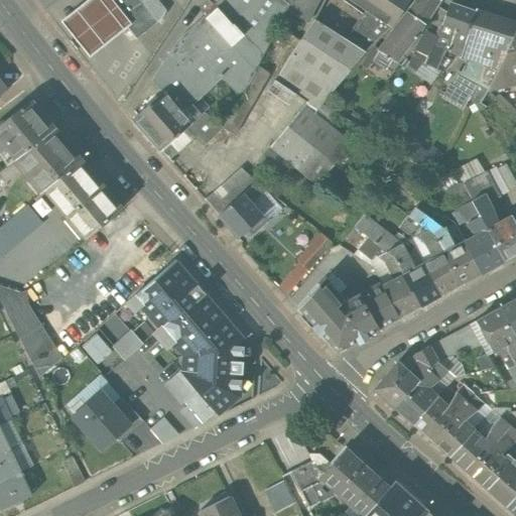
[(113,0),(108,5),(134,38),(161,18),(164,12),(154,0),(113,0)]
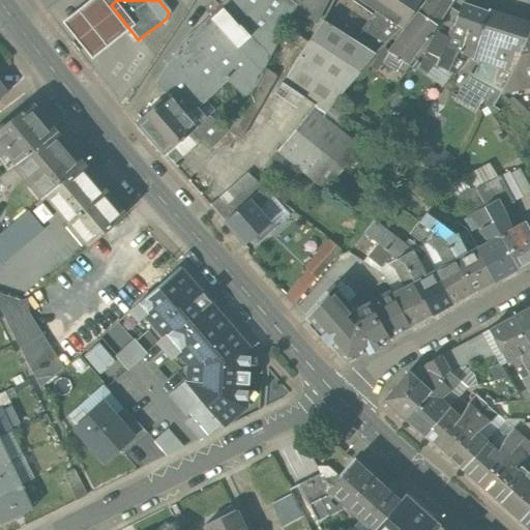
[(328,0),(299,0),(297,5),(320,18),(328,0)]
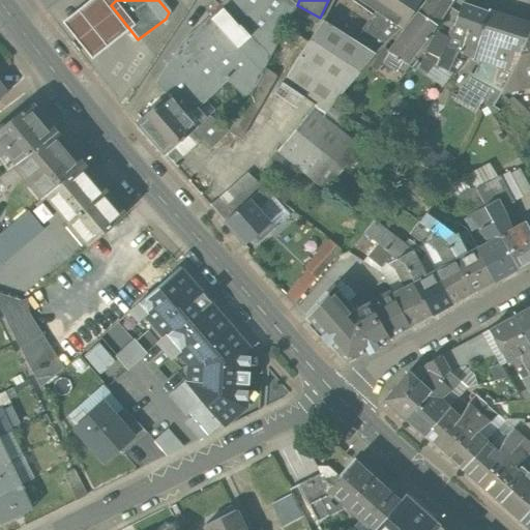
[(358,0),(378,12),(401,27),(422,0),(358,0)]
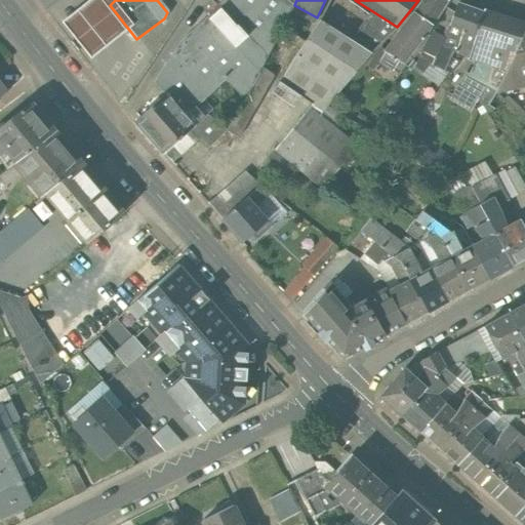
[(446,0),(423,0),(386,53),(399,63),(402,65),(423,38),(431,26),(432,27),(448,1),(446,0)]
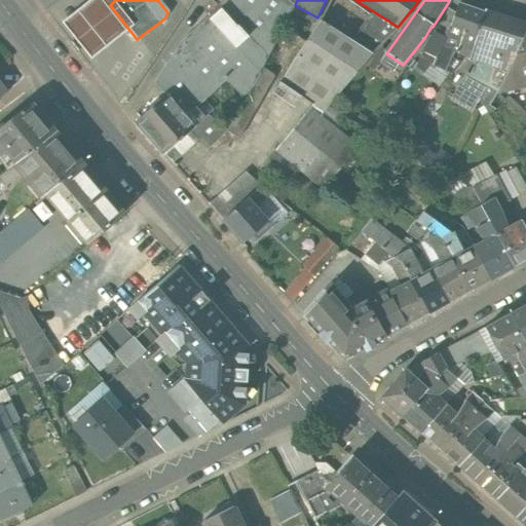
[(486,13),(459,5),(451,25),(466,31),(458,53),(471,60),(486,13)]
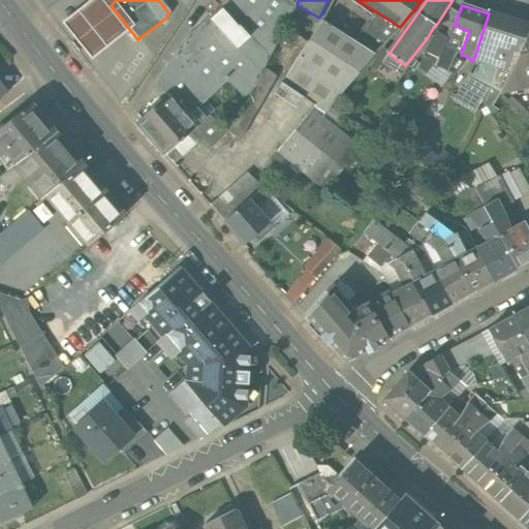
[(239,27),(223,9),(212,20),(232,43),(246,31),(240,25),(239,27)]
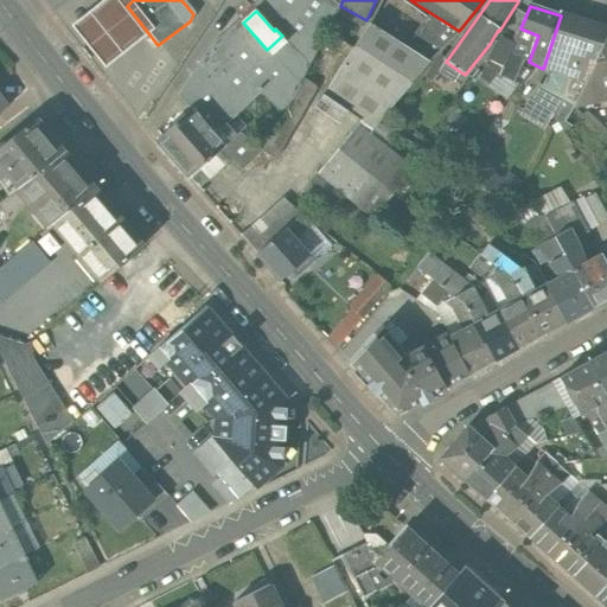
[(370,26),(340,68),(333,78),(324,94),(323,97),(360,121),(315,174),(370,219),(411,171),(383,148),(394,134),(378,125),(428,64),(430,64),(459,31),(433,14),(404,50),(370,26)]
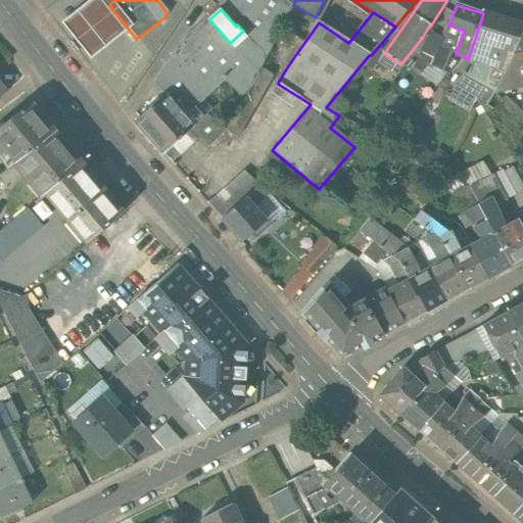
[(522,33),(522,27),(483,13),(468,59),(474,62),(467,77),(471,79),(470,81),(478,85),(478,83),(481,85),(481,84),(494,91),(522,33)]
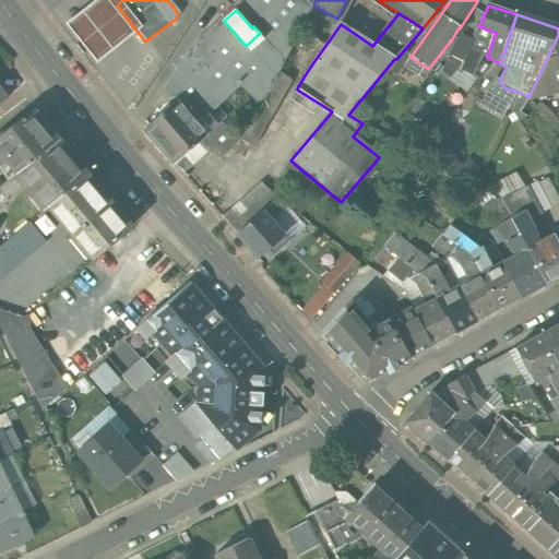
[(260,33),(246,46),(224,21),(192,48),(165,88),(176,102),(207,134),(217,126),(209,116),(218,107),(216,105),(241,84),(260,107),(278,73),(286,59),(260,33)]
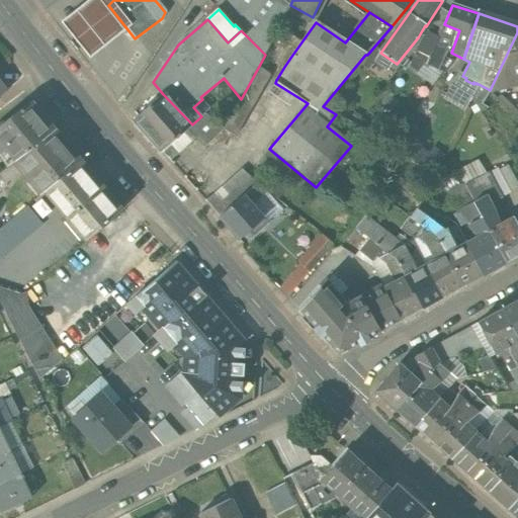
[(517,32),(490,90),(489,91),(517,84),(517,32)]
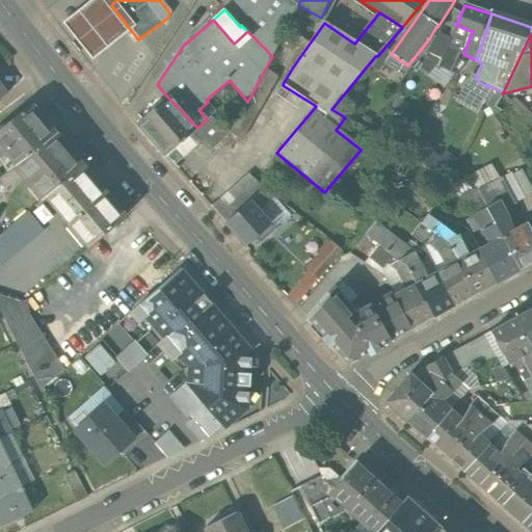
[(441,36),(429,54),(441,60),(448,46),(450,43),(441,36)]
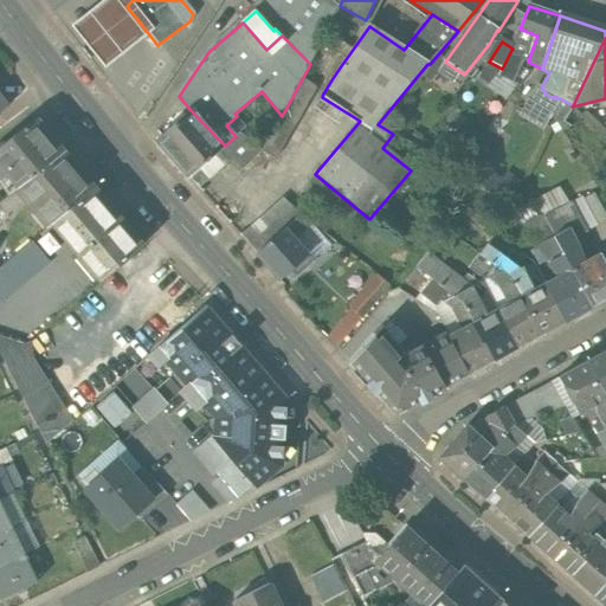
[(510,52),(502,69),(489,62),(479,75),(492,85),(501,78),(514,84),(524,59),(510,52)]
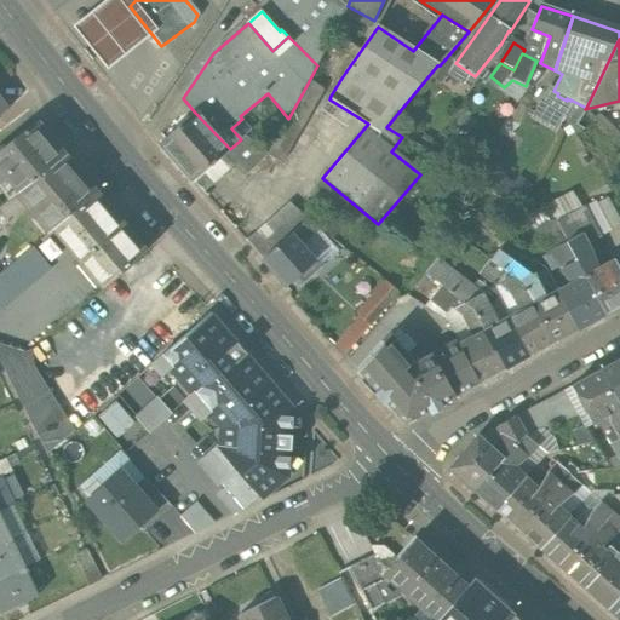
[(471,74),(455,63),(448,75),(464,85),(471,74)]
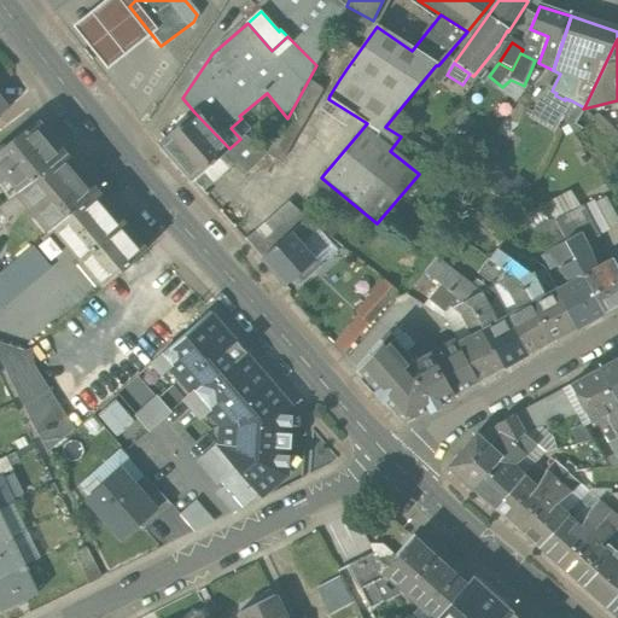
[(339,80),(316,64),(316,65),(308,81),(330,95),(339,80)]
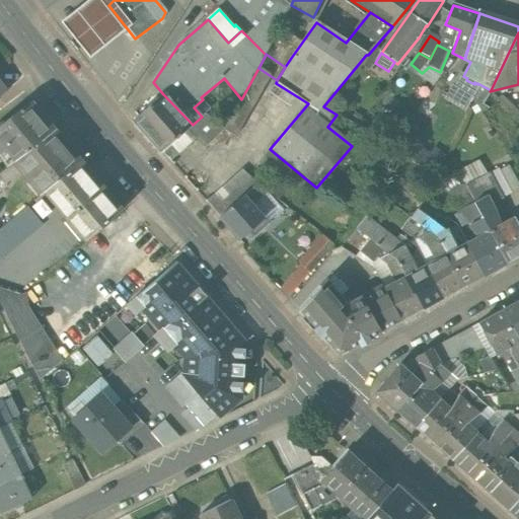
[(193,125),(163,94),(134,121),(162,153),(188,130),(193,125)]
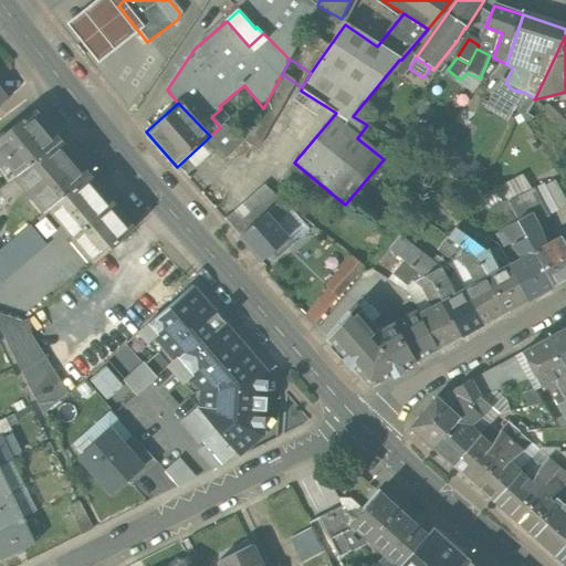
[(32,111),(0,137),(0,169),(6,165),(16,177),(21,171),(59,143),(32,111)]
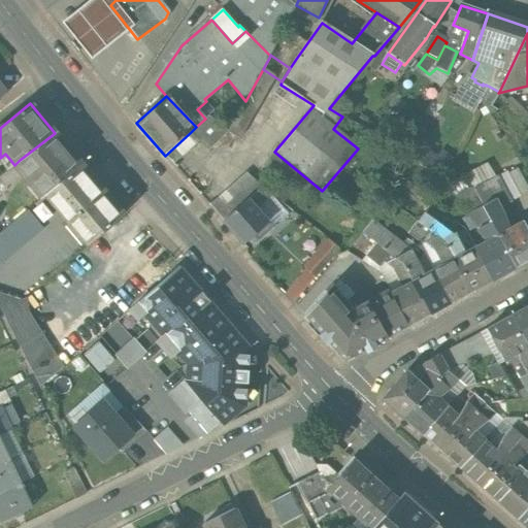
[(228,133),(207,117),(205,119),(196,127),(191,132),(210,150),(228,133)]
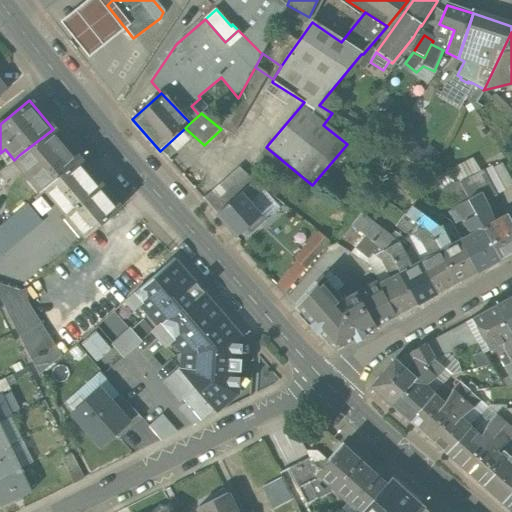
[(53,129),(19,155),(29,167),(25,172),(41,191),(45,188),(79,159),(53,129)]
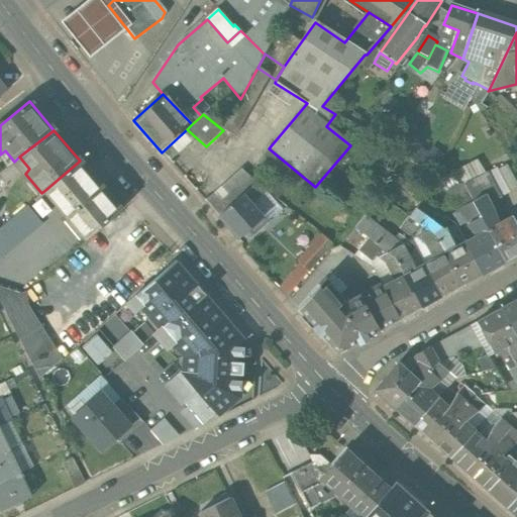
[(438,169),(425,159),(416,168),(430,178),(438,169)]
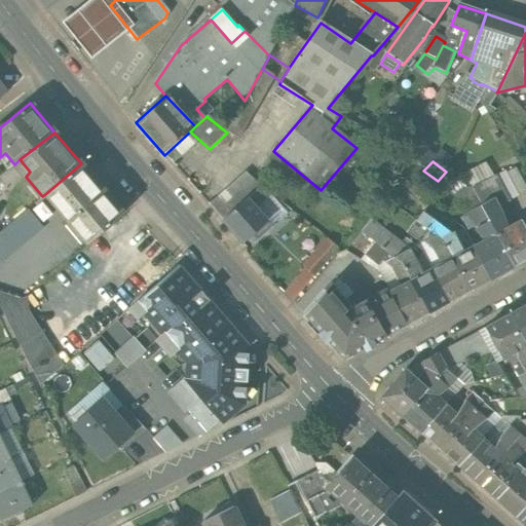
[(81,163),(46,193),(88,243),(123,214),(81,163)]
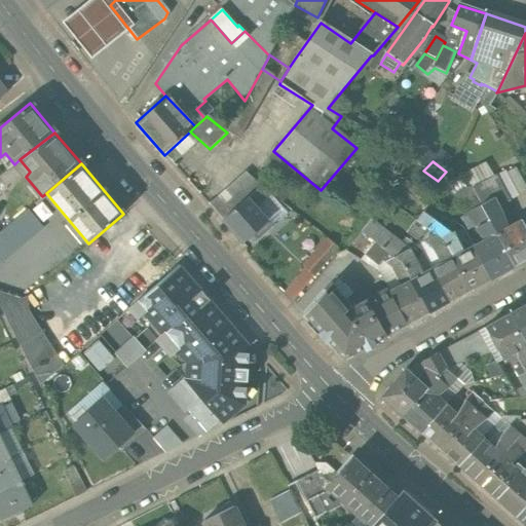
[(246,173),(209,204),(222,221),(259,188),(246,173)]
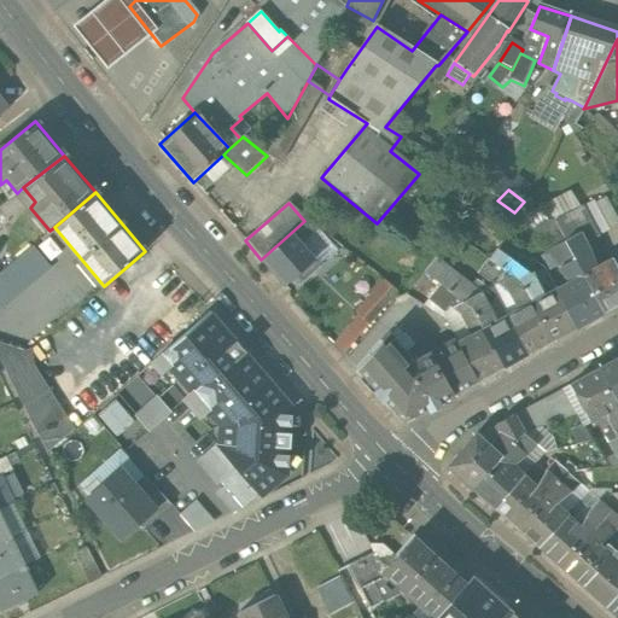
[(340,227),(321,211),(312,223),(318,228),(331,239),(340,227)]
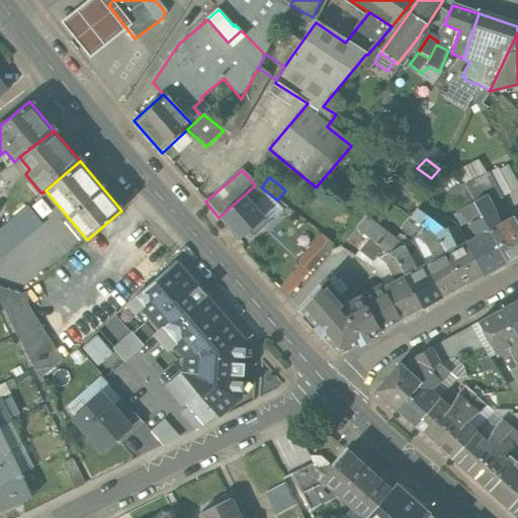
[(477,180),(463,186),(467,192),(472,202),(485,195),(477,180)]
